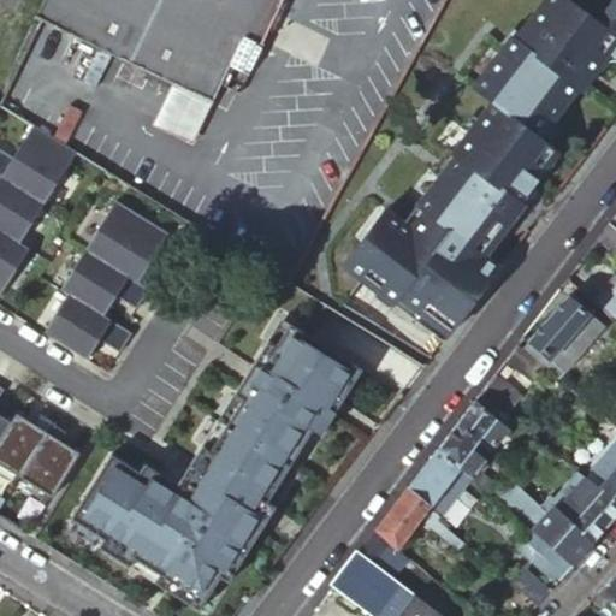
[(40,0),(36,12),(173,81),(212,101),(230,72),(248,81),(262,52),(254,48),(240,41),(248,23),(262,29),(266,23),(268,24),(271,18),(267,17),(276,0),(40,0)]
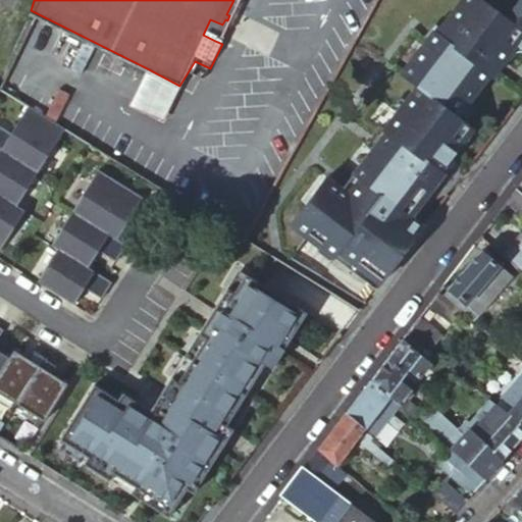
[(459,101),(465,106),(488,79),(490,81),(503,66),(505,63),(505,62),(503,60),(510,50),(521,47),(521,0),(520,0),(503,22),(471,0),(460,0),(437,33),(431,41),(428,46),(424,44),(399,80),(414,90),(403,105),(395,115),(385,127),(381,134),(383,136),(370,153),(352,177),(358,181),(347,198),(341,193),(329,186),(311,212),(304,207),(288,229),(303,241),(317,251),(321,245),(335,255),(355,269),(359,263),(383,280),(422,229),(415,224),(410,220),(404,216),(419,194),(426,198),(441,176),(438,174),(446,165),(460,147),(455,142),(465,128),(455,119),(449,114),(459,101)]
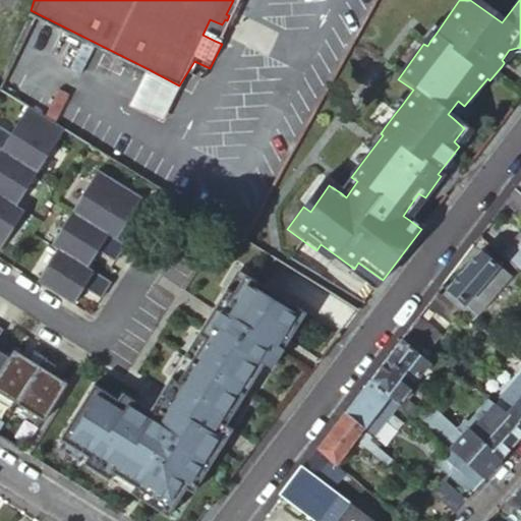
[(215,41),(222,24),(210,19),(203,35),(215,41)]
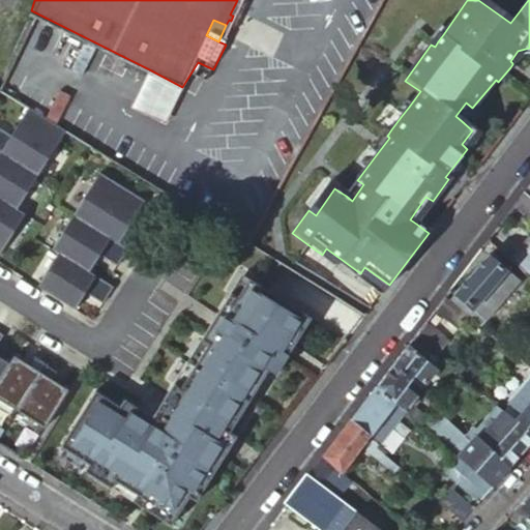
[(435,47),(438,41),(433,37),(429,42),(431,45),(435,47)]
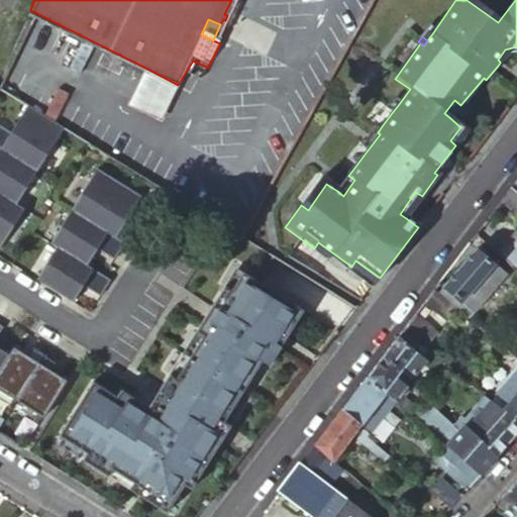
[(516,46),(505,49),(498,60),(500,62),(500,63),(503,65),(510,56),(516,55),(516,46)]
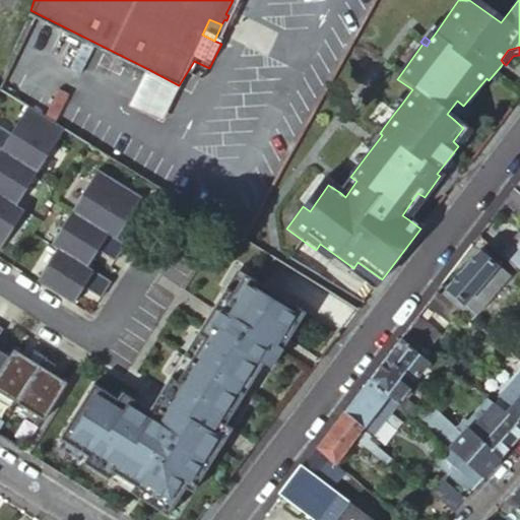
[(179,85),(146,68),(130,105),(163,121),(179,85)]
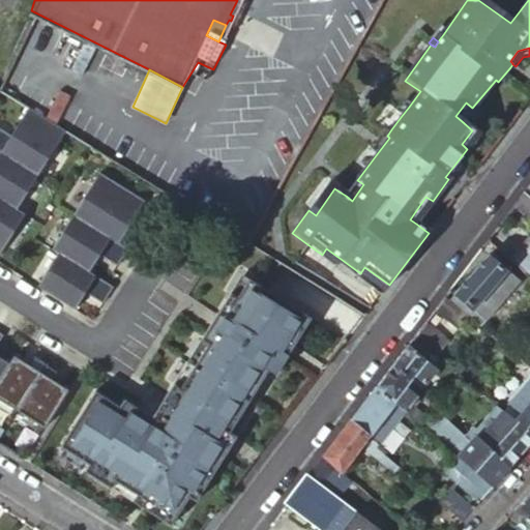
[(395,114),(401,117),(409,107),(404,102),(395,114)]
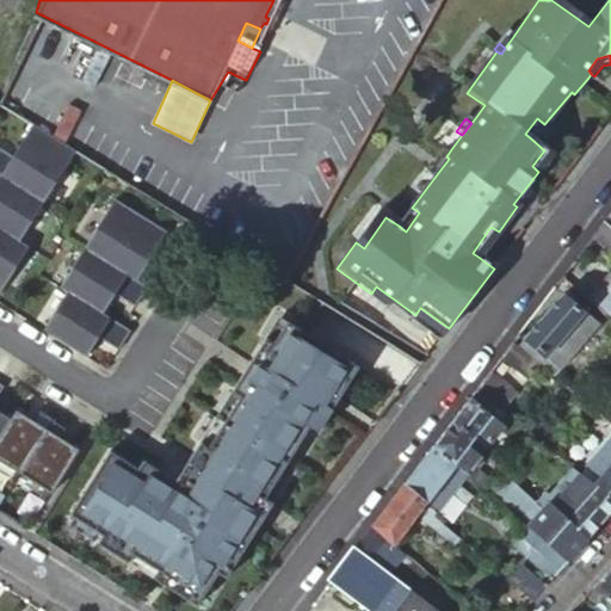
[(532,140),(544,124),(537,118),(525,134),(532,140)]
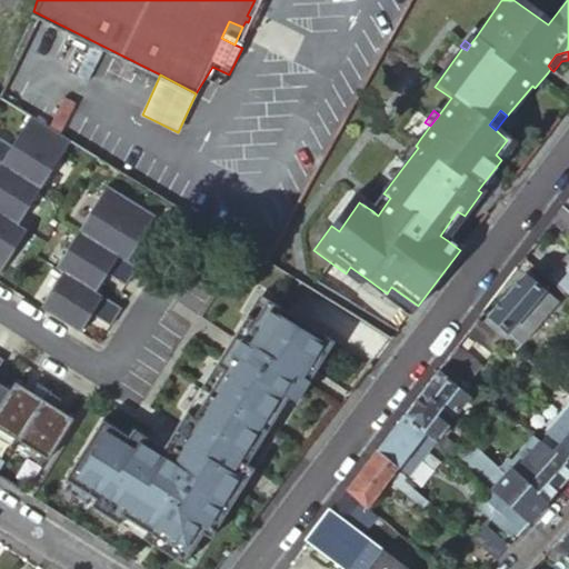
[(68,145),(28,120),(11,148),(0,140),(0,166),(39,191),(68,145)]
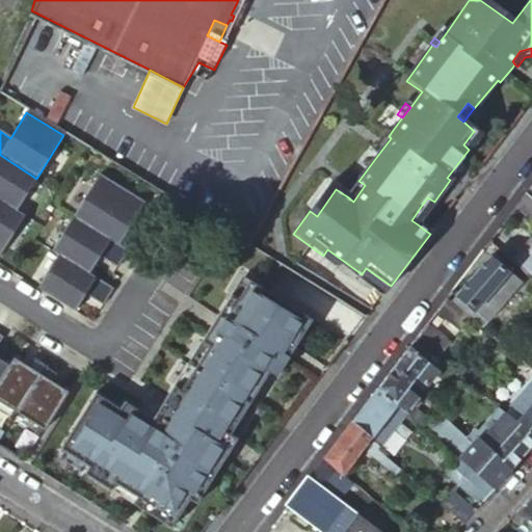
[(463,144),(469,150),(479,135),(474,131),(463,144)]
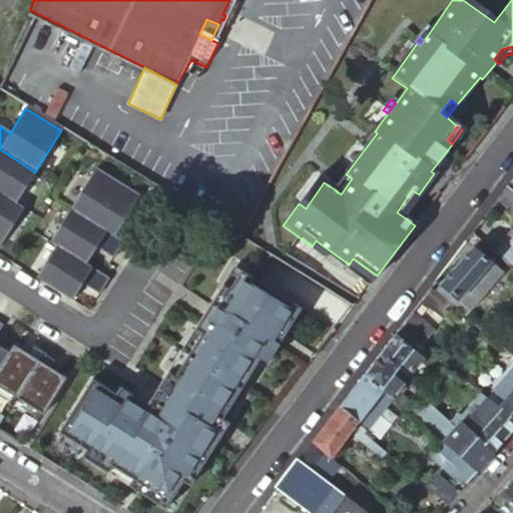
[(364,150),(377,133),(375,131),(372,128),(358,146),(364,150)]
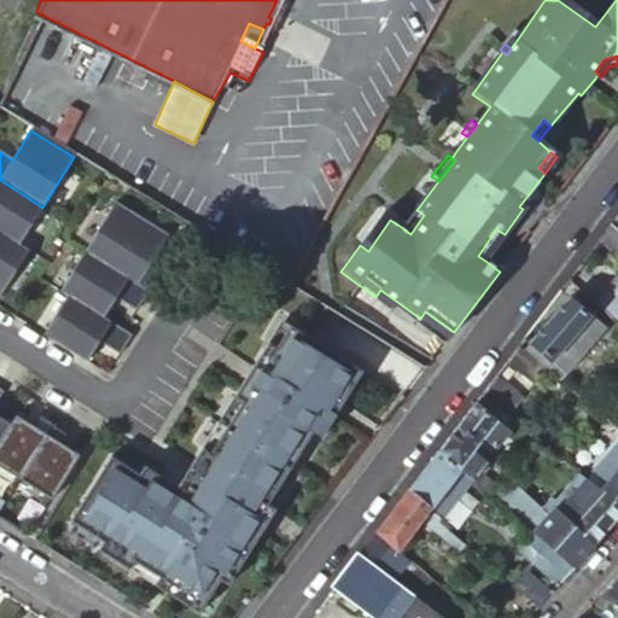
[(42,208),(0,180),(0,234),(18,246),(42,208)]
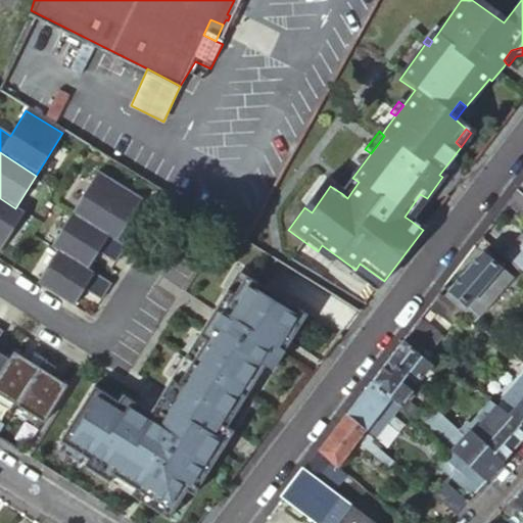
[(117,222),(134,195),(97,172),(70,215),(125,248),(135,232),(117,222)]
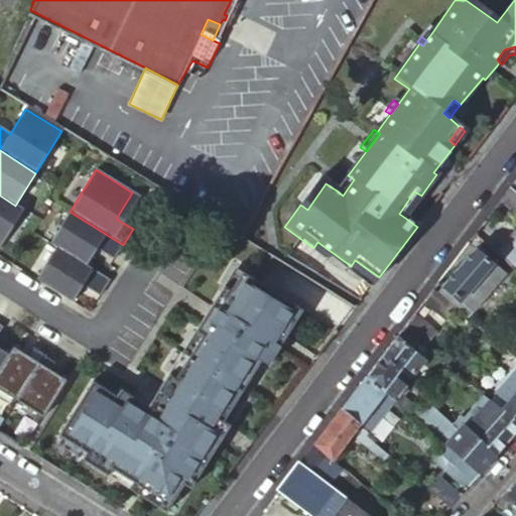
[(354,179),(348,175),(343,182),(337,190),(343,196),(354,179)]
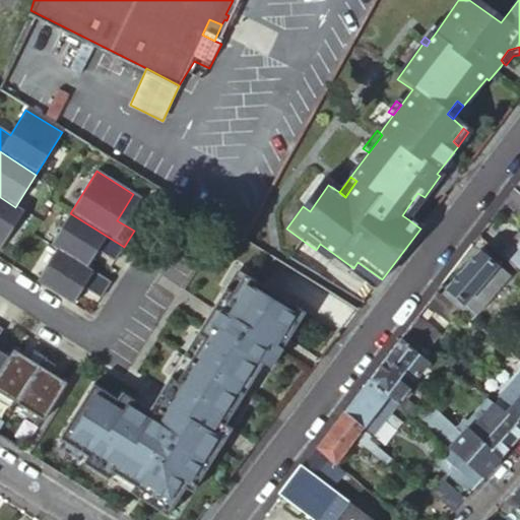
[(321,180),(303,206),(310,211),(328,185),(321,180)]
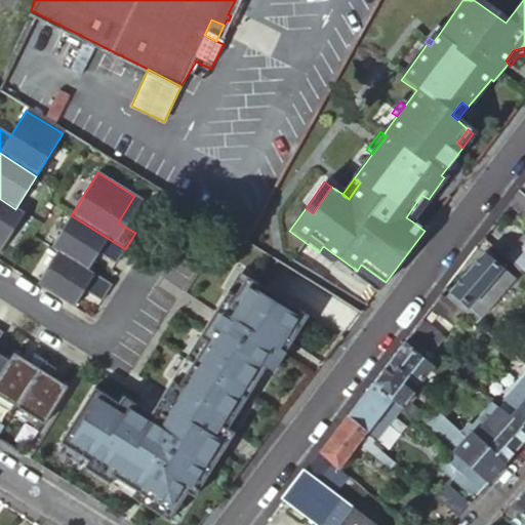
[(412,221),(429,199),(421,195),(406,217),(412,221)]
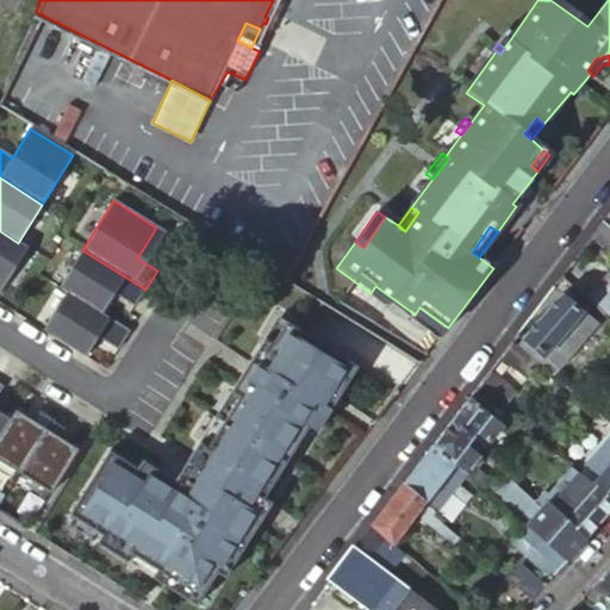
[(18,243),(0,231),(0,292),(26,249),(18,243)]
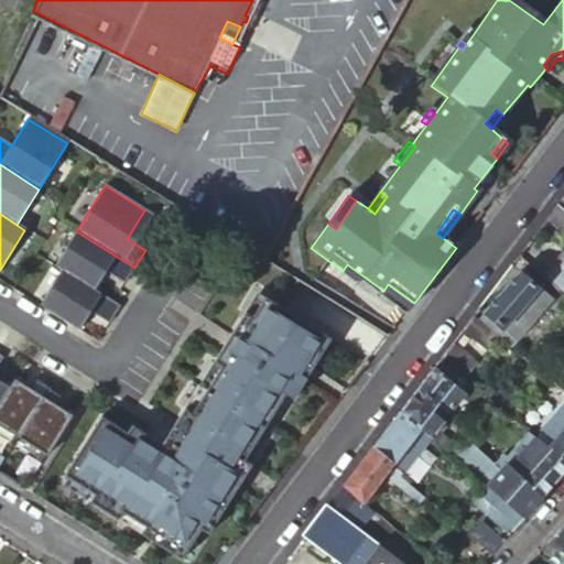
[(61,272),(94,292),(105,273),(123,285),(134,268),(76,231),(53,267),(61,272)]
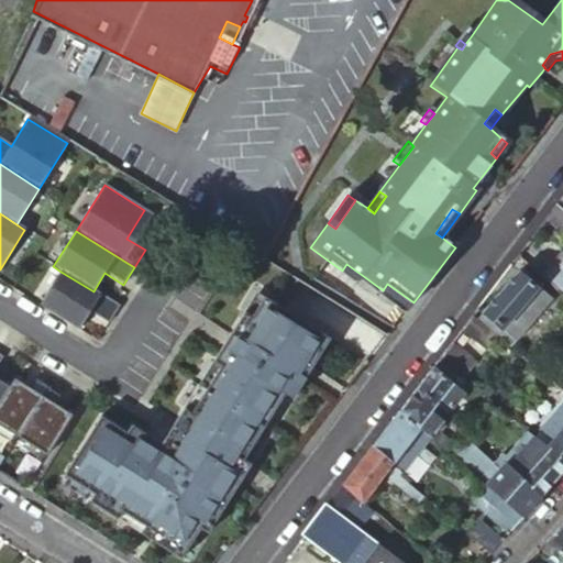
[(562,262),(550,262),(549,282),(562,282),(562,262)]
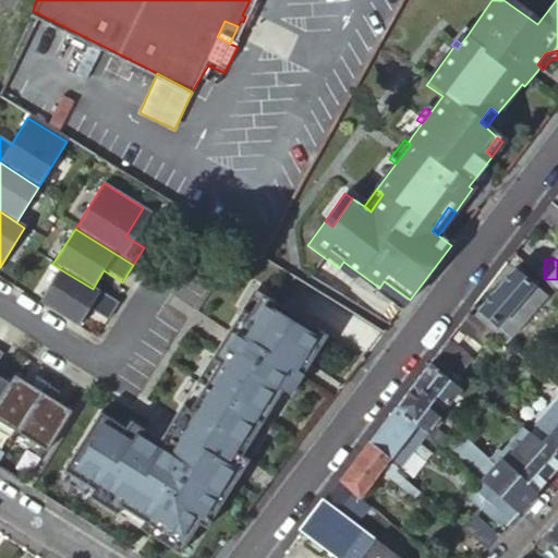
[(343,262),(339,268),(354,278),(359,273),(343,262)]
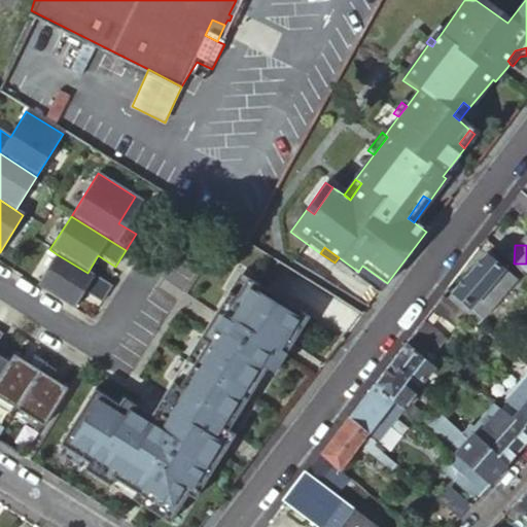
[(452,291),(482,318),(515,279),(485,252),(452,291)]
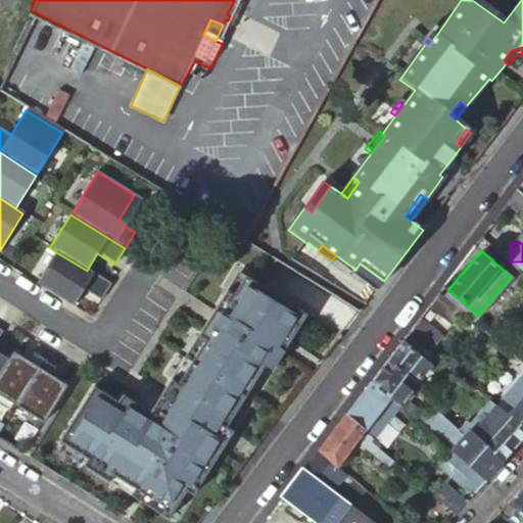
[(56,252),(36,285),(72,307),(83,291),(100,302),(110,286),(87,271),(56,252)]
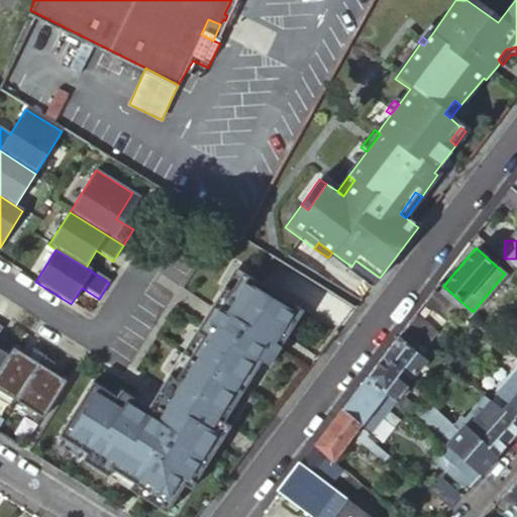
[(241,274),(234,270),(223,288),(230,292),(241,274)]
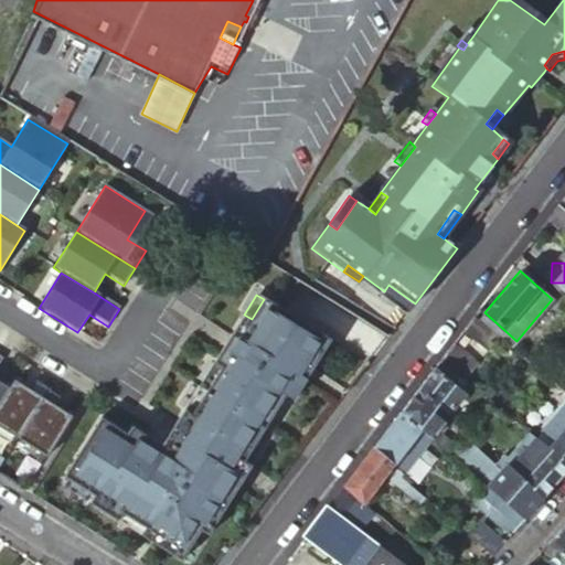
[(130,428),(126,435),(99,418),(62,478),(93,498),(87,504),(180,563),(200,532),(208,536),(251,468),(243,462),(284,396),(291,402),(329,341),(264,299),(252,319),(244,315),(212,364),(221,369),(191,415),(184,411),(161,447),(130,428)]
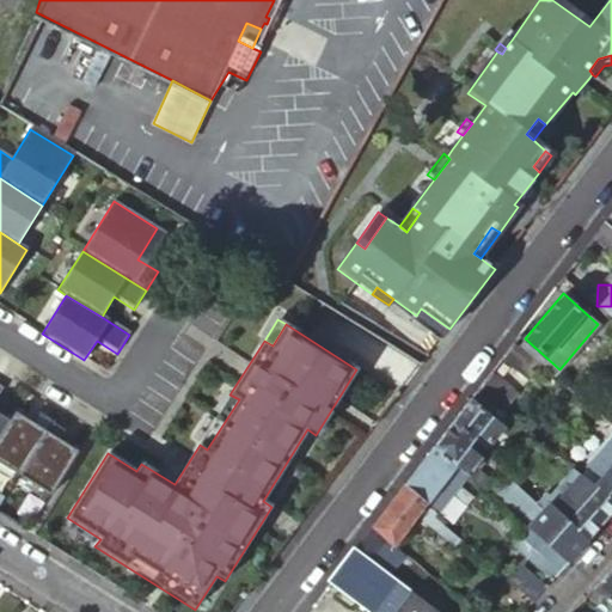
[(525,338),(518,344),(554,375),(560,369),(525,338)]
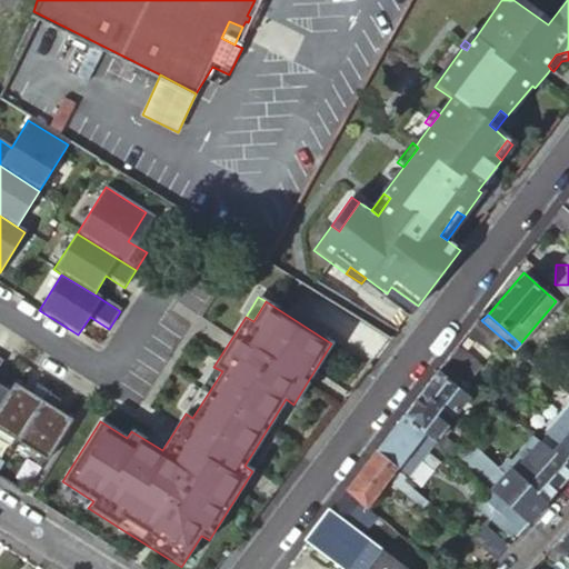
[(470,326),(466,332),(490,353),(502,339),(477,317),(470,326)]
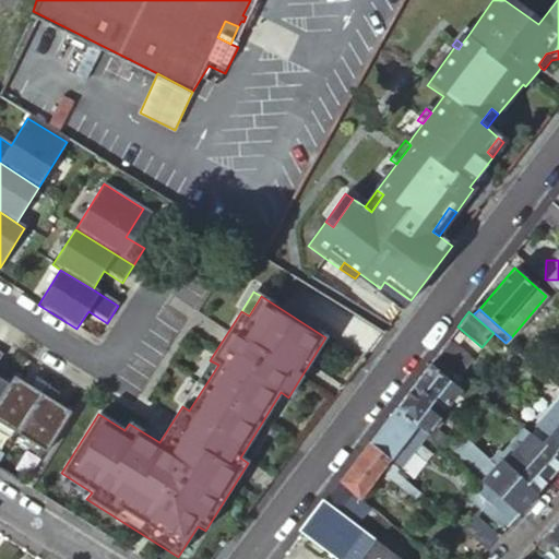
[(454,330),(450,335),(458,342),(462,336),(454,330)]
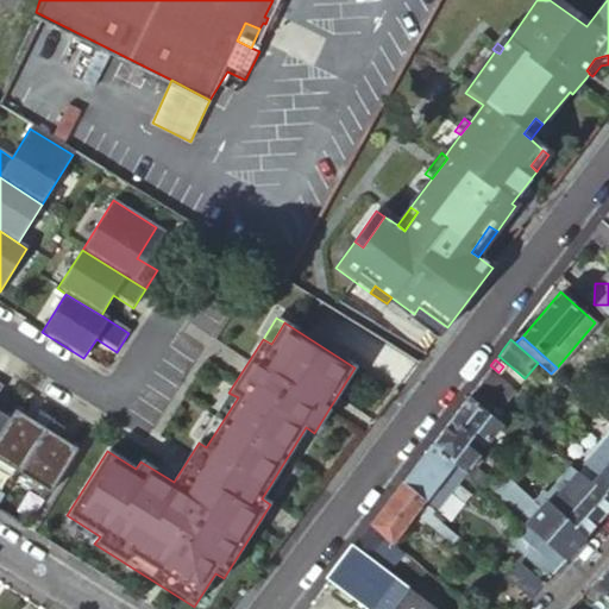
[(475,387),(500,408),(514,390),(489,368),(475,387)]
